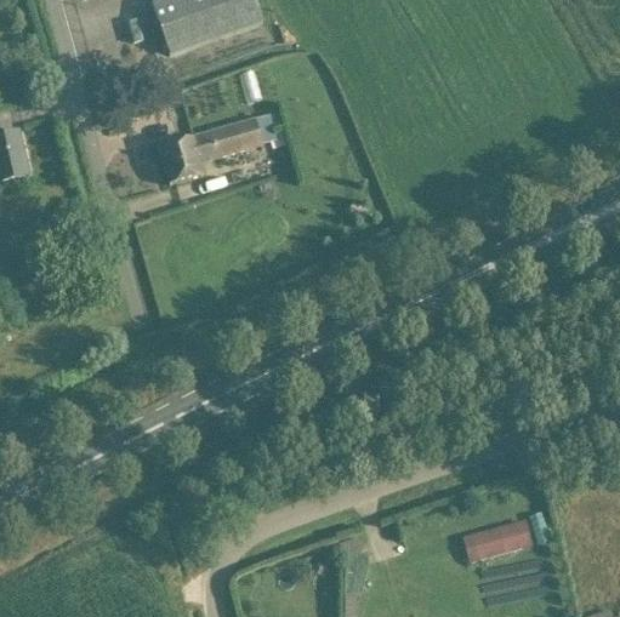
[(262,21),(254,0),(169,0),(153,6),(170,53),(262,21)]
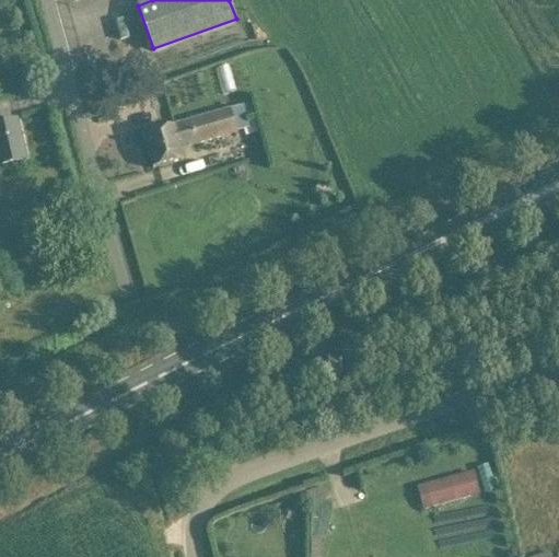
[(231,106),(194,117),(201,143),(239,132),(236,127),(249,123),(244,105),(231,108),(231,106)]
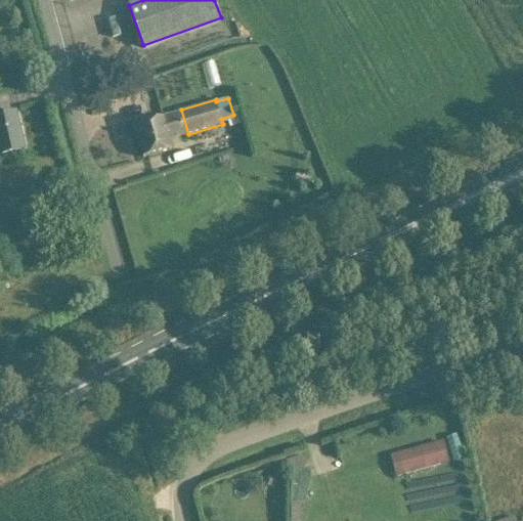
[(16,110),(0,113),(0,153),(26,147),(16,110)]
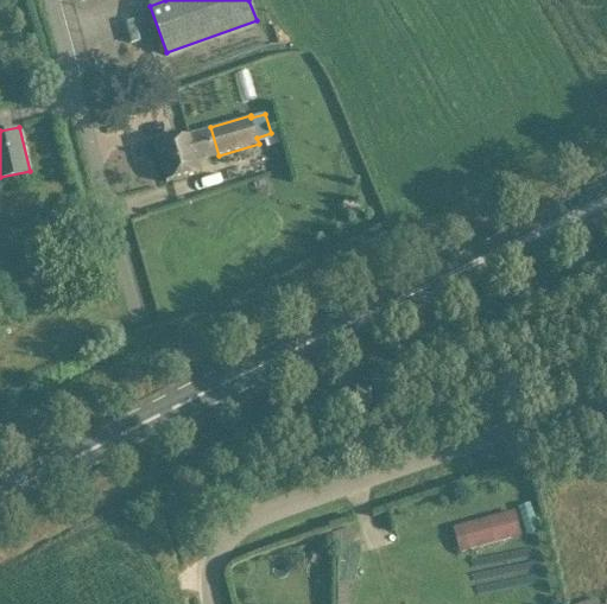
[(189,133),(156,142),(168,180),(190,173),(201,171),(197,161),(189,133)]
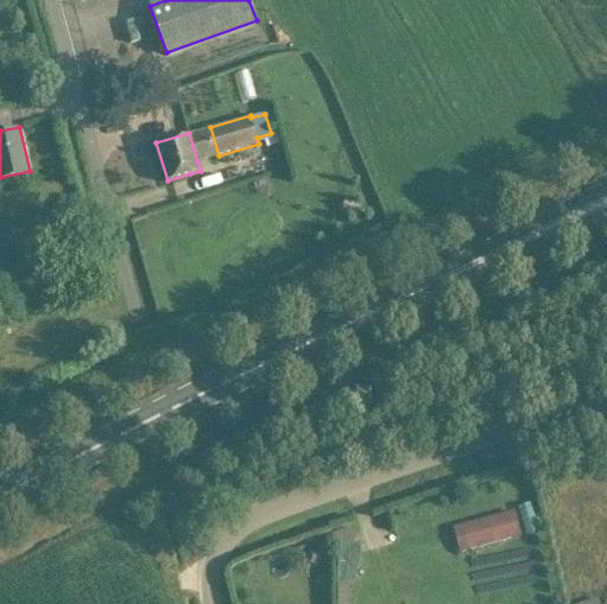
[(359,204),(346,199),(341,210),(354,216),(359,204)]
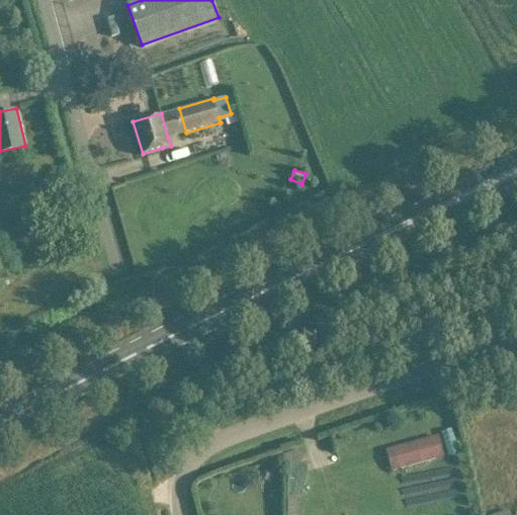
[(439,433),(395,445),(401,466),(444,454),(439,433)]
